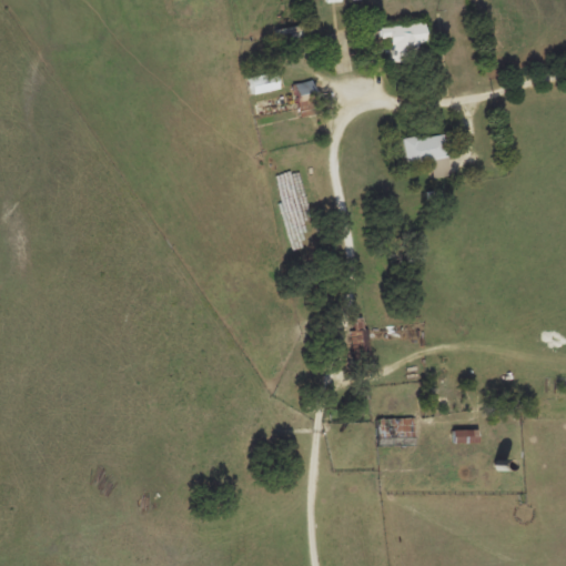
[(382,27),(382,38),(393,37),(394,52),(427,50),(425,23),(382,27)]
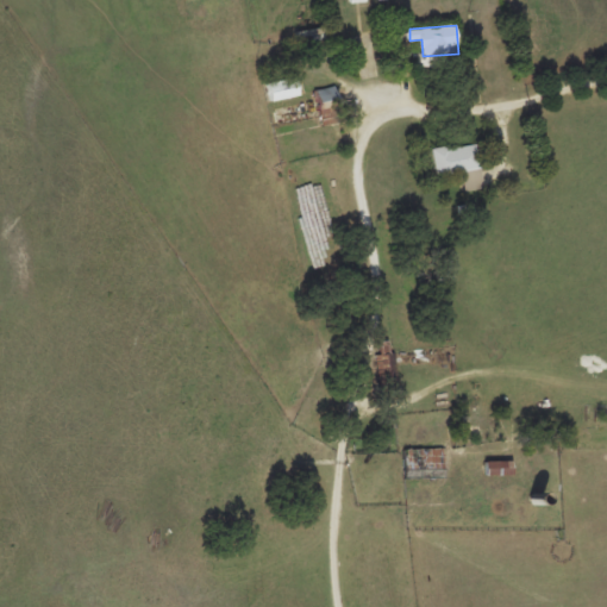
[(300,97),(298,77),(268,82),(270,101),(300,97)]
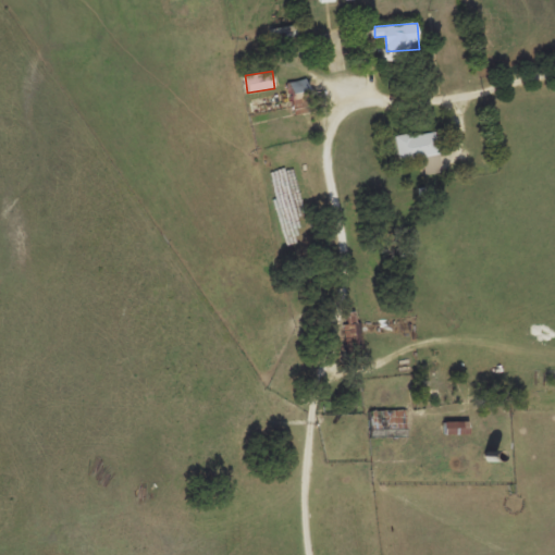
[(311,112),(311,82),(293,82),(293,112),(311,112)]
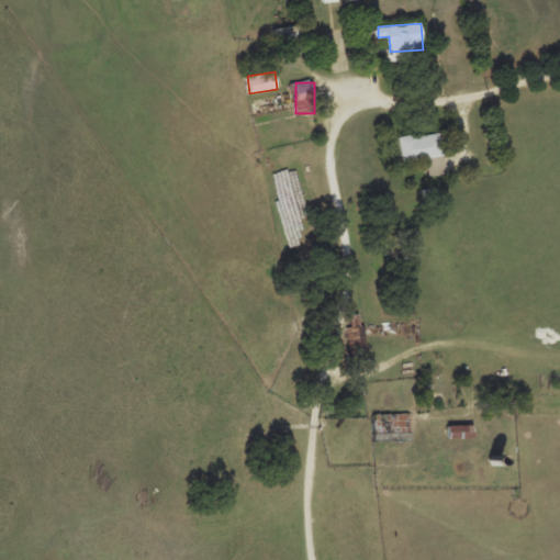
[(401,137),(403,161),(428,159),(429,176),(446,175),(441,134),(401,137)]
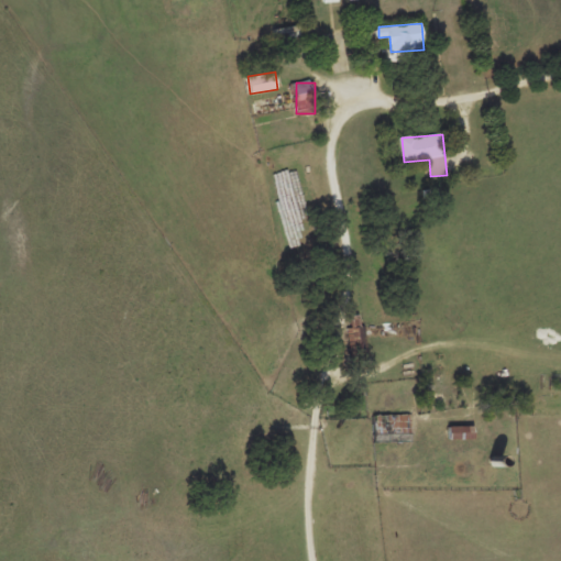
[(371,366),(371,327),(364,327),(364,317),(351,317),(351,366),(371,366)]
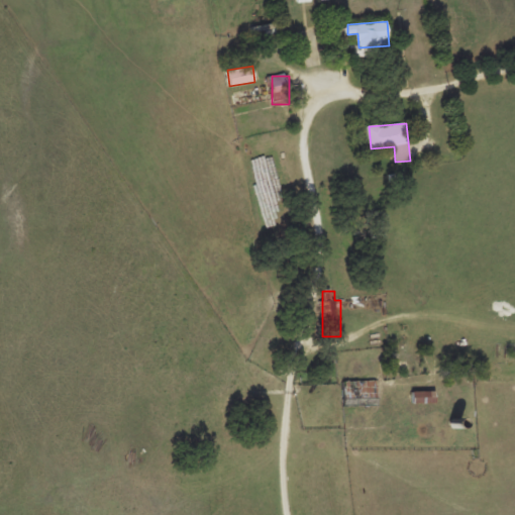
[(379,407),(379,381),(345,381),(345,407),(379,407)]
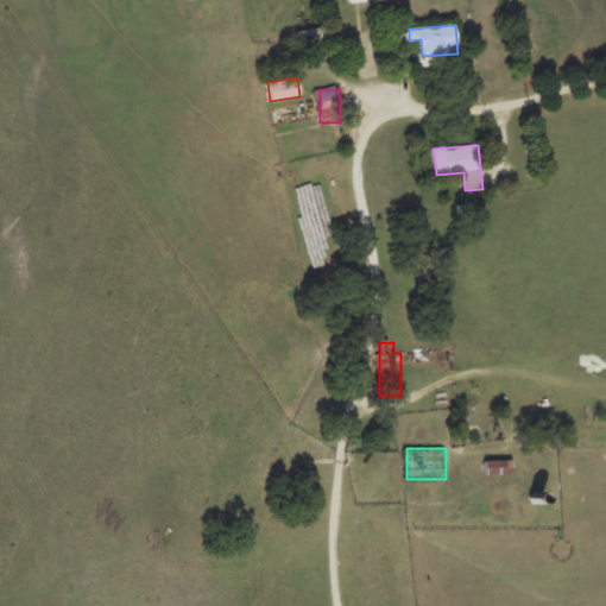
[(513,460),(487,460),(487,475),(513,475),(513,460)]
